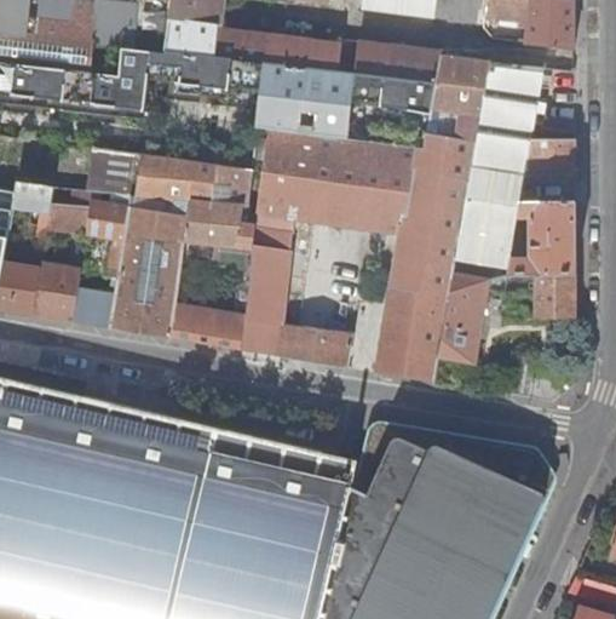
[(0,61),(88,72),(92,43),(121,45),(162,50),(168,0),(0,0),(0,61)]
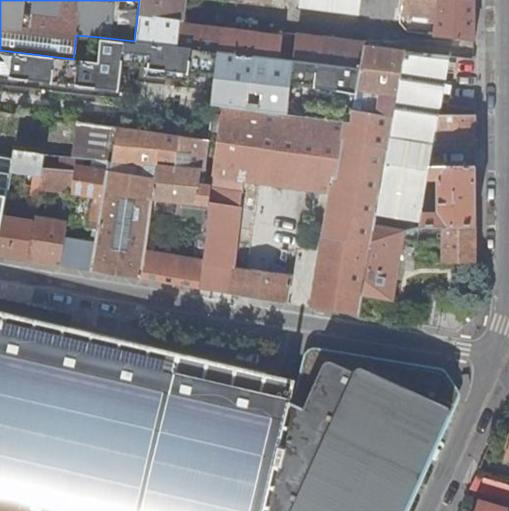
[(134,41),(152,43),(157,2),(139,0),(134,41)]
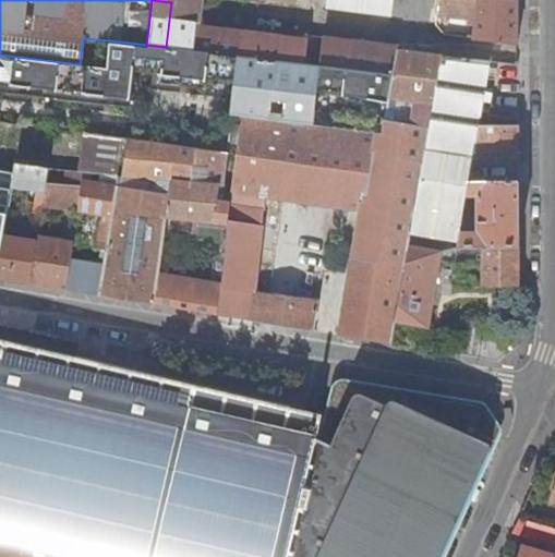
[(197,20),(200,0),(152,0),(171,2),(166,47),(193,50),(195,24),(196,24),(197,20)]
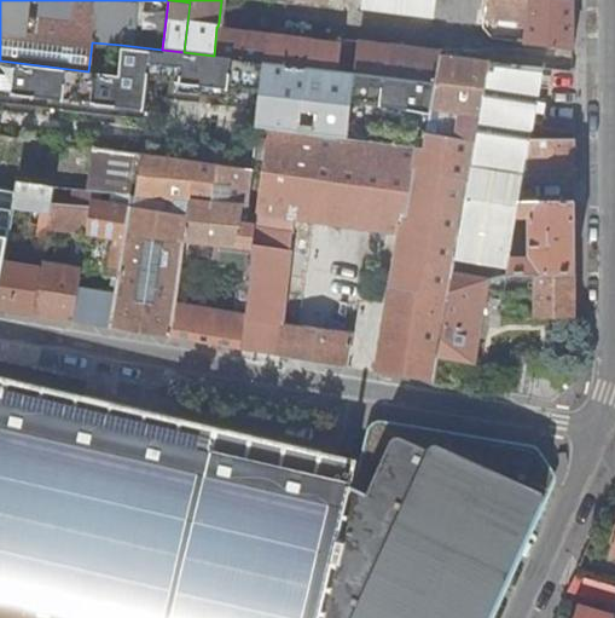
[(524,42),(572,48),(572,11),(572,0),(360,0),(360,9),(482,22),(482,17),(527,23),(524,42)]
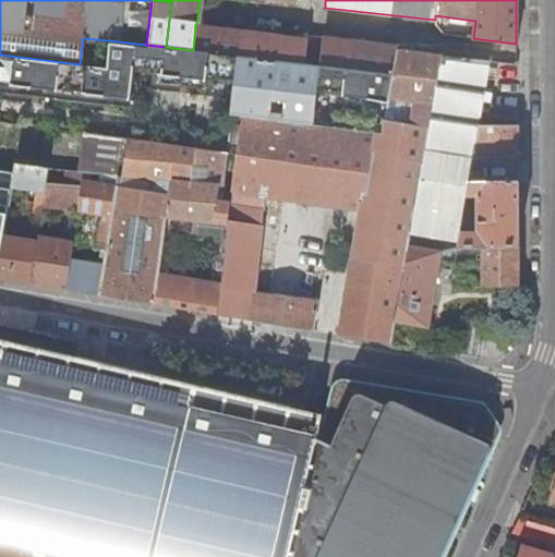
[(193,50),(317,65),(321,37),(306,36),(306,39),(293,37),(196,24),(195,24),(193,50)]
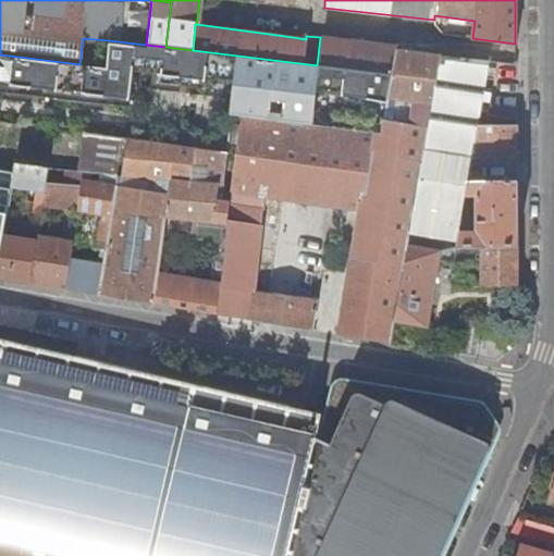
[(320,37),(317,65),(390,74),(386,99),(382,119),(391,121),(407,123),(427,126),(439,56),(394,50),(394,47),(320,37)]
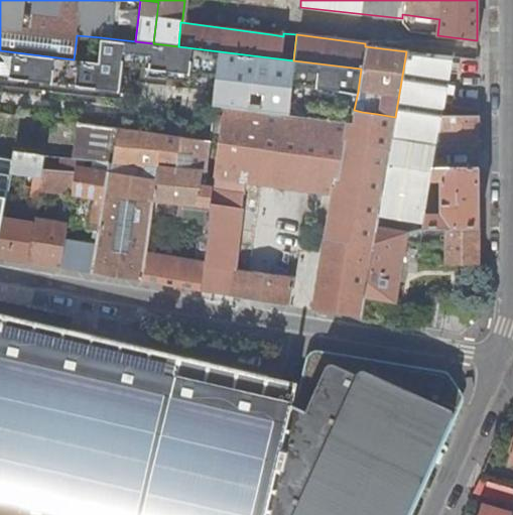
[(0,81),(8,82),(7,90),(50,95),(52,86),(76,89),(75,97),(118,102),(122,68),(145,71),(144,79),(188,84),(189,75),(216,78),(212,107),(222,108),(283,115),(289,116),(293,84),(321,87),(358,92),(361,69),(293,60),(178,46),(153,43),(135,41),(101,37),(99,62),(74,59),(0,50),(0,81)]
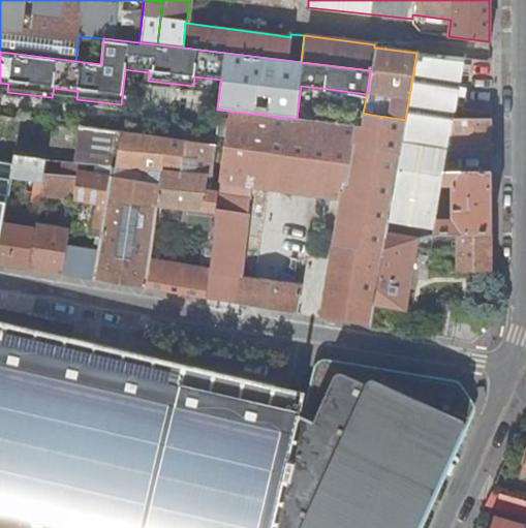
[(388,222),(434,227),(435,218),(441,184),(443,172),(446,151),(452,119),(453,111),(455,101),(456,93),(458,84),(459,75),(461,66),(462,58),(416,53),(405,120),(388,222)]
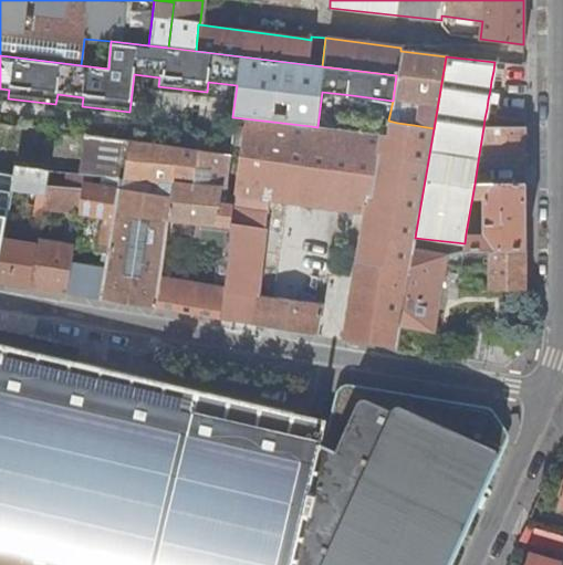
[(500,72),(493,71),(491,81),(499,82),(500,72)]
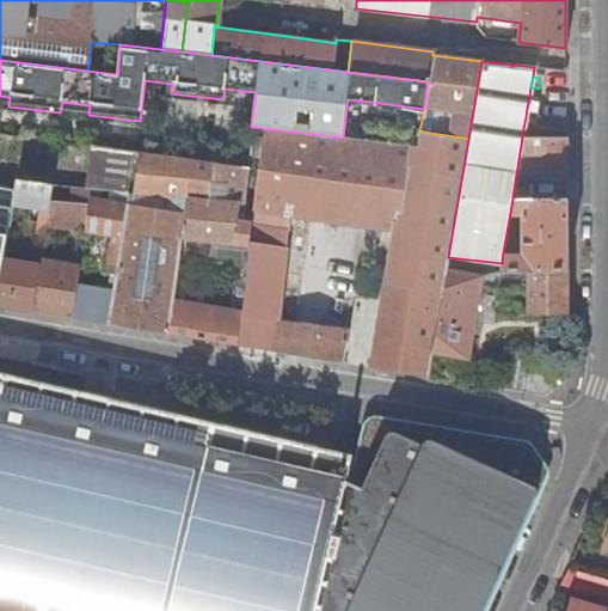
[(538,98),(529,97),(527,108),(536,109),(538,98)]
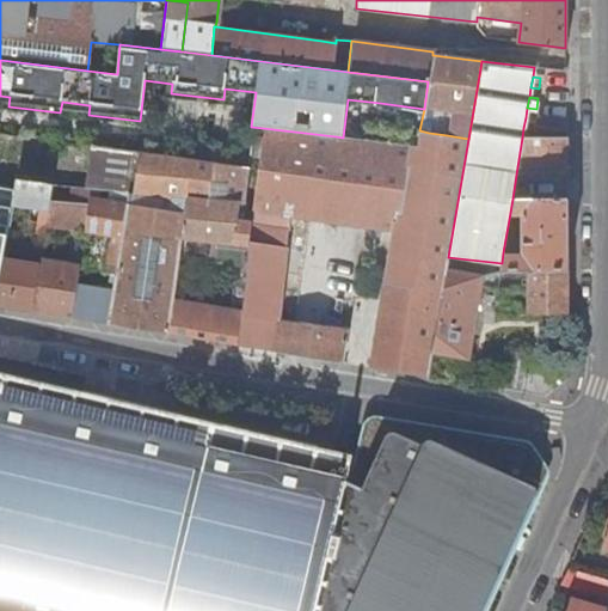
[(534,118),(526,117),(523,128),(532,129),(534,118)]
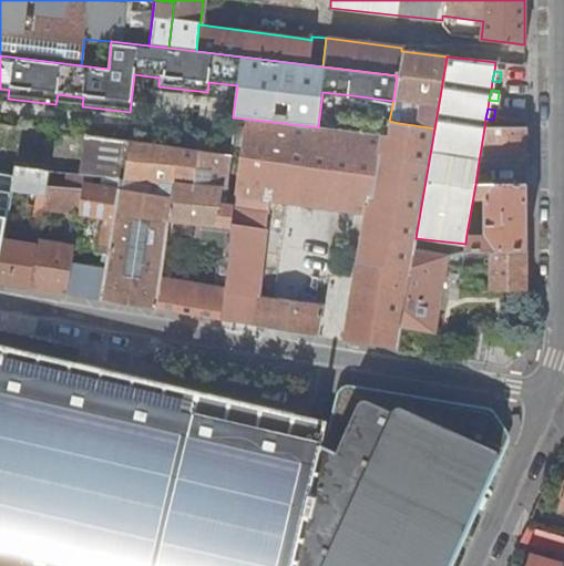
[(222,288),(217,319),(253,325),(256,297),(269,197),(278,198),(278,201),(300,203),(311,126),(244,119),(233,206),(227,244),(222,288)]
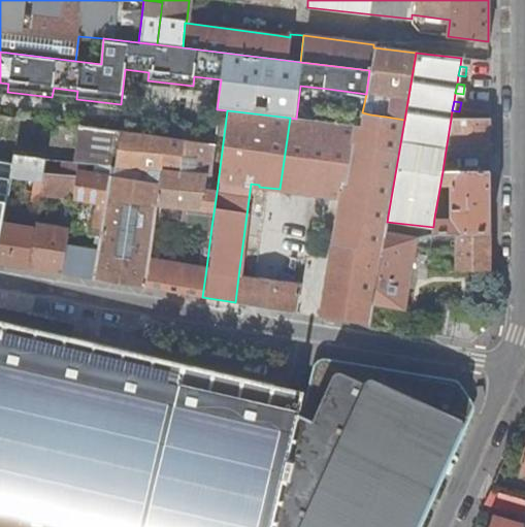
[(354,126),(353,134),(360,136),(366,133),(367,132),(370,114),(362,112),(360,112),(359,126),(354,126)]
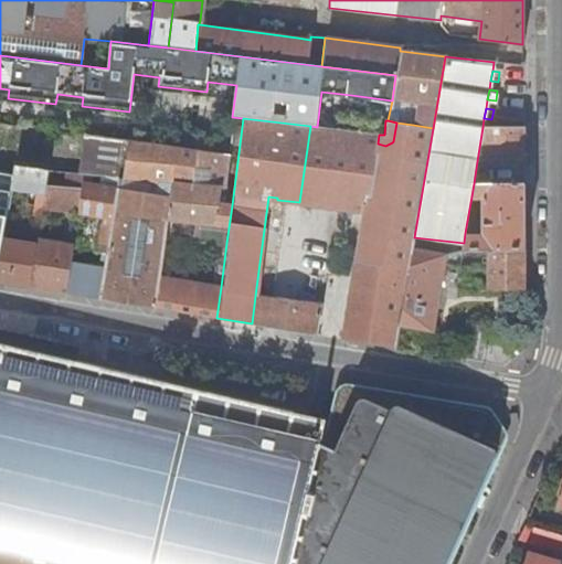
[(393,141),(409,148),(413,125),(396,123),(393,141)]
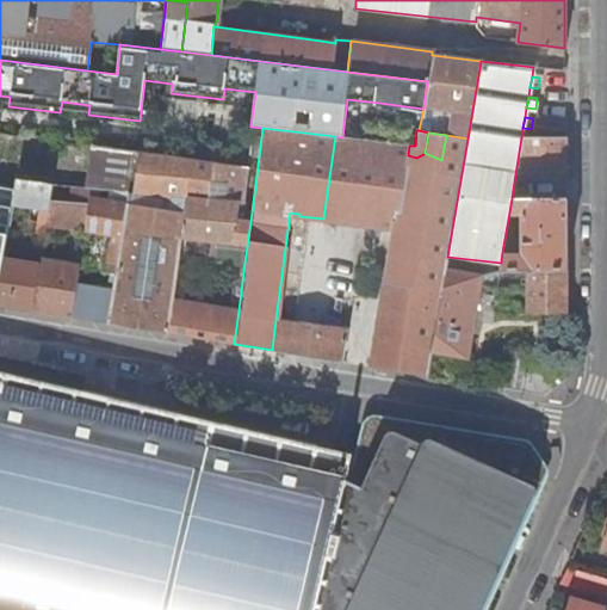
[(376,332),(370,367),(391,370),(426,376),(431,352),(445,269),(447,257),(468,139),(446,135),(441,160),(439,174),(406,168),(408,155),(409,146),(342,137),(335,136),(323,219),(358,223),(358,228),(392,233),(376,332)]
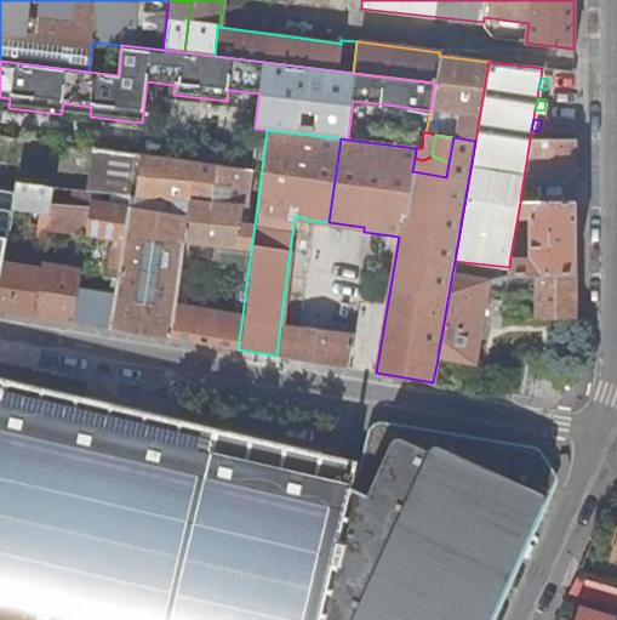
[(524,177),(575,177),(575,138),(530,140),(524,177)]
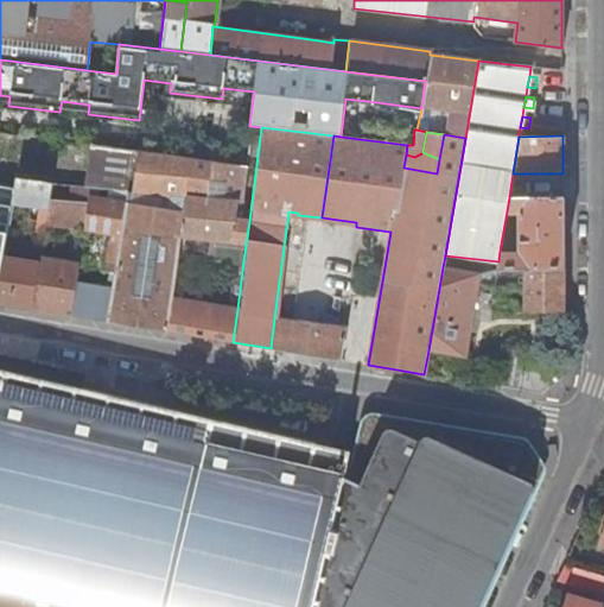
[(127,190),(133,190),(139,153),(107,149),(90,146),(86,188),(88,188),(108,189),(127,191),(127,190)]
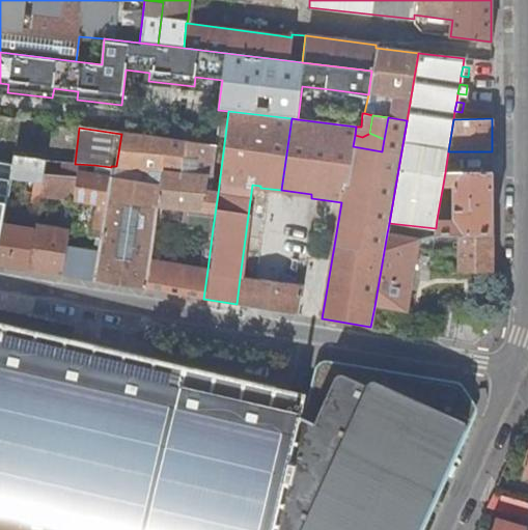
[(181,140),(93,129),(93,130),(121,134),(183,142),(181,140)]
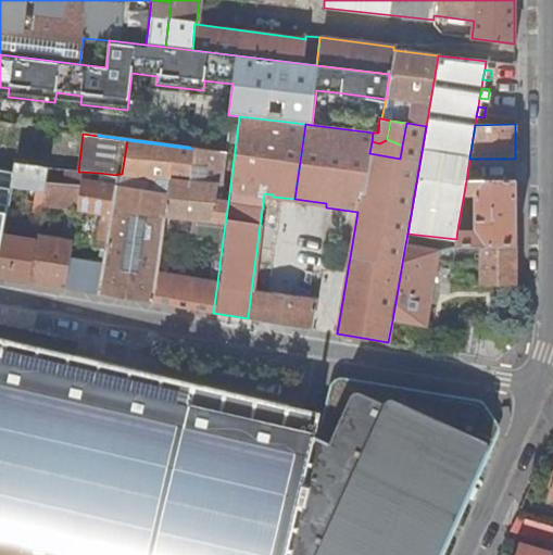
[(400,159),(402,146),(387,139),(386,140),(379,143),(372,141),(369,153),(400,159)]
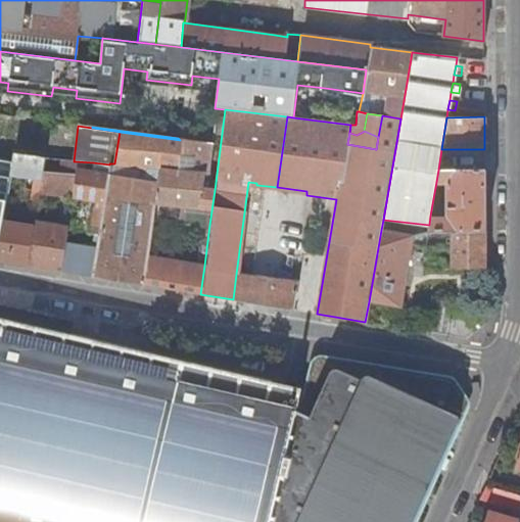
[(120,132),(114,163),(119,163),(159,168),(205,173),(208,174),(211,144),(180,140),(120,132)]
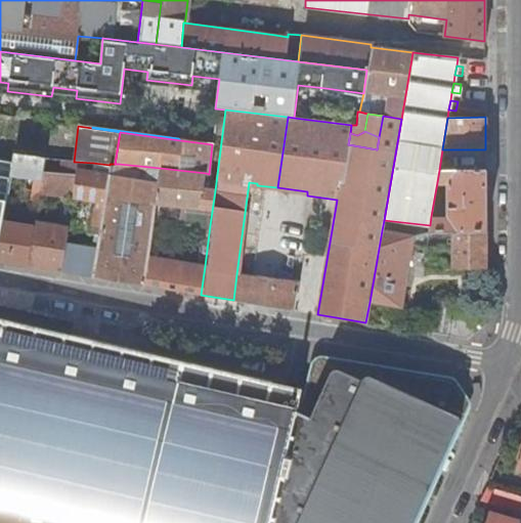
[(11,175),(35,179),(41,180),(44,159),(14,156),(13,162),(11,175)]
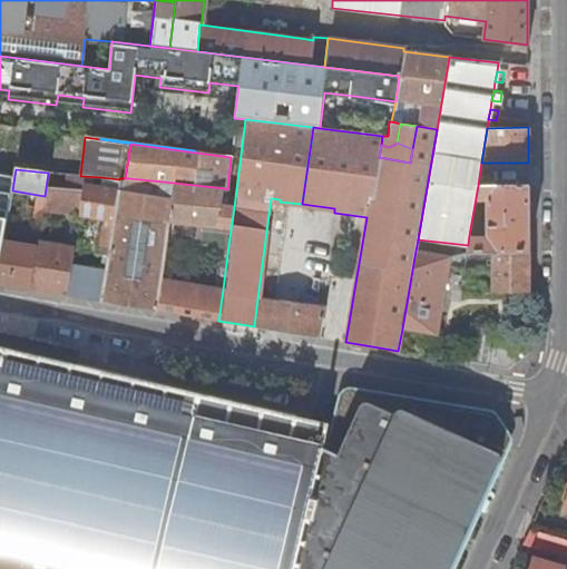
[(15,176),(8,175),(0,174),(0,258),(3,241),(12,190),(15,176)]
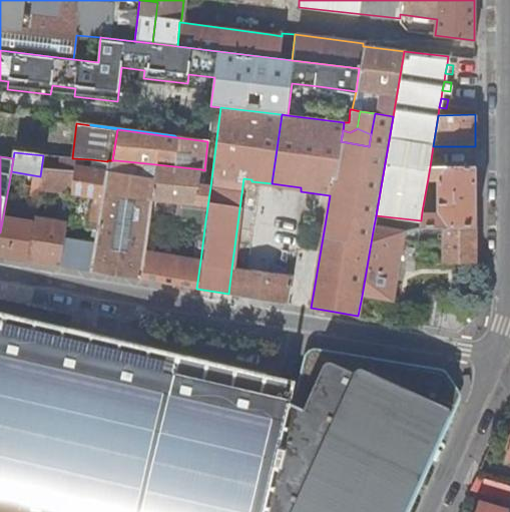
[(57,169),(73,170),(73,167),(74,158),(72,158),(59,157),(57,169)]
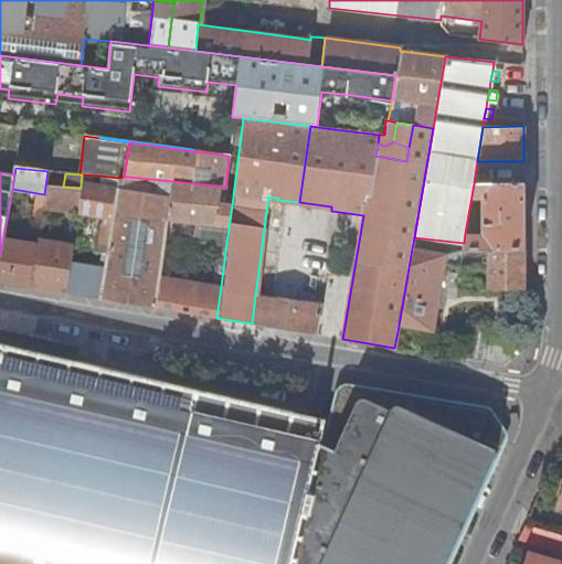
[(81,184),(98,187),(101,176),(82,174),(81,184)]
